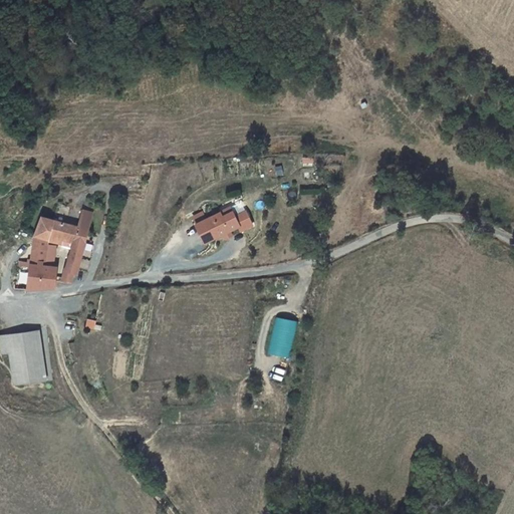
[(230,206),(220,211),(222,215),(232,210),(230,206)]
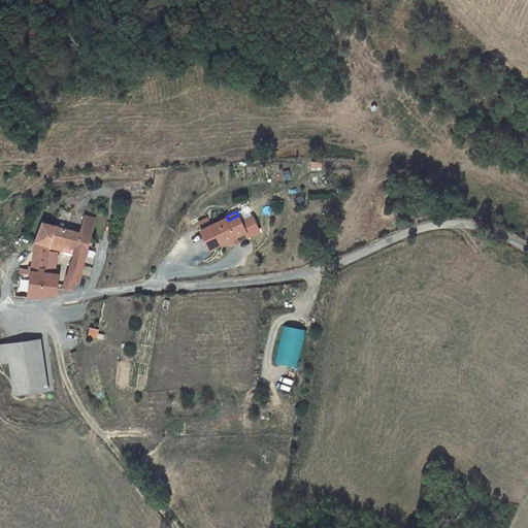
[(86,216),(80,233),(90,235),(95,219),(86,216)]
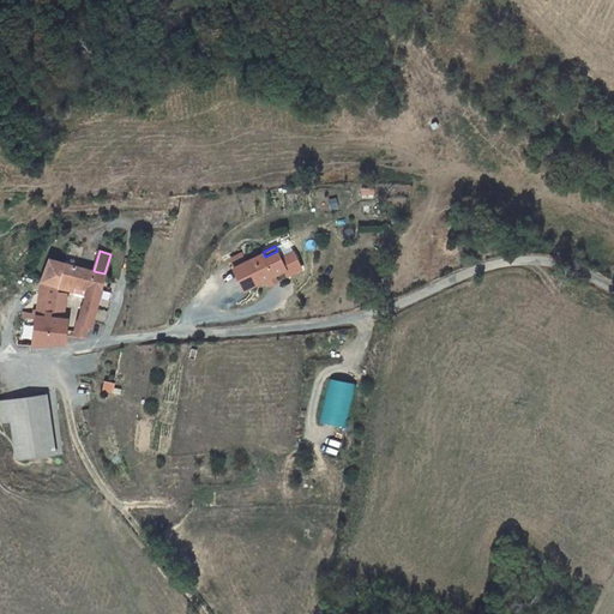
[(263,252),(234,266),(245,288),(286,268),(277,251),(265,257),(263,252)]
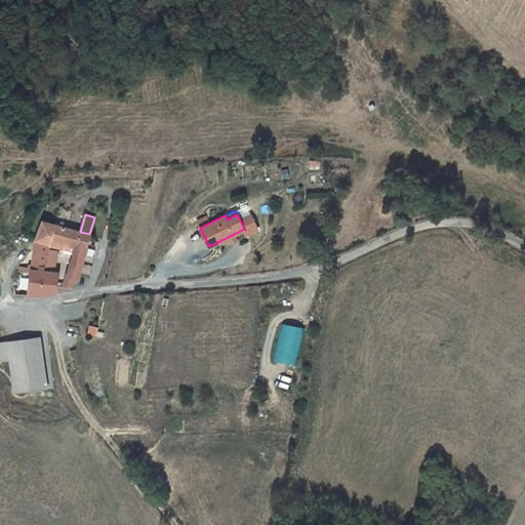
[(207,215),(197,220),(200,227),(211,221),(207,215)]
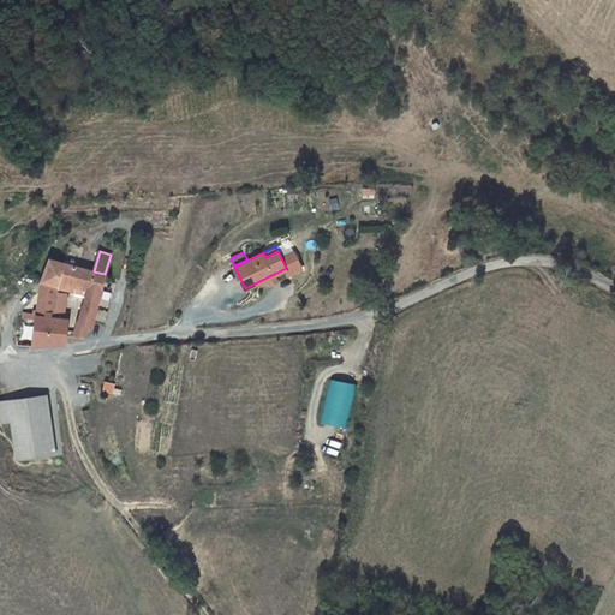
[(78,322),(76,336),(85,338),(89,324),(93,323),(100,294),(105,274),(94,272),(49,258),(37,281),(53,285),(67,288),(69,285),(87,290),(78,322)]
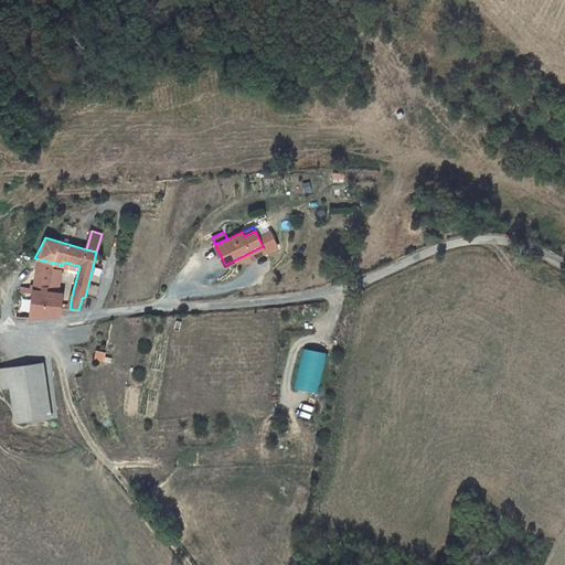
[(32,291),(29,318),(57,318),(60,309),(62,295),(46,292),(49,262),(34,258),(32,291)]
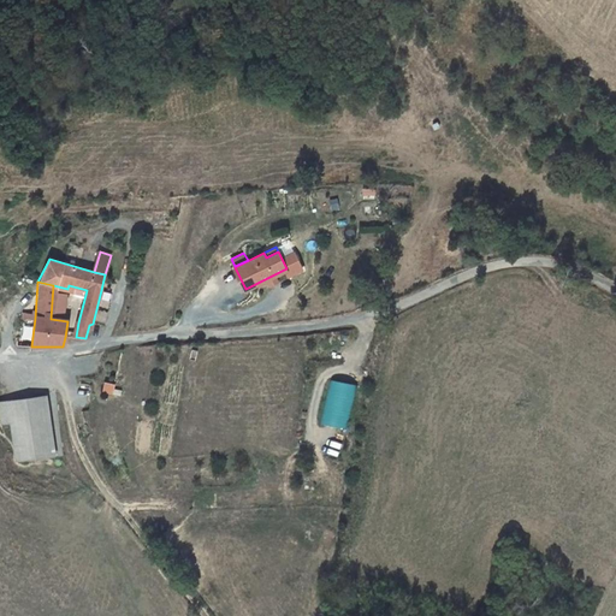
[(321,422),(345,428),(356,385),(332,378),(321,422)]
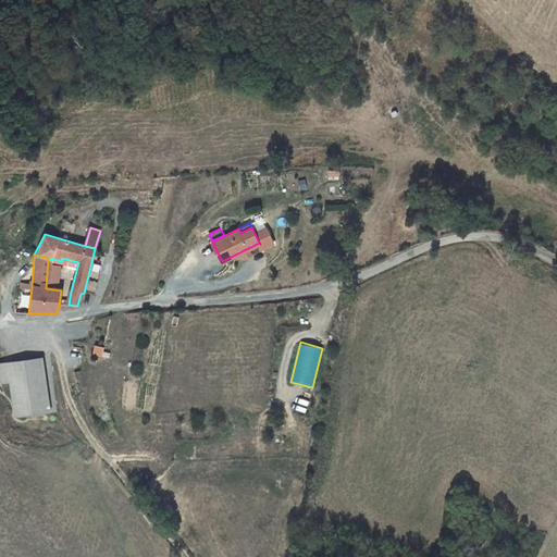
[(94,346),(91,353),(103,355),(106,348),(94,346)]
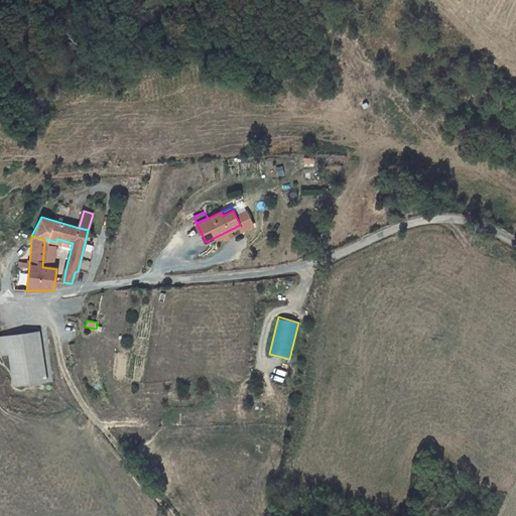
[(12,354),(15,386),(48,382),(42,332),(3,337),(5,355),(12,354)]
